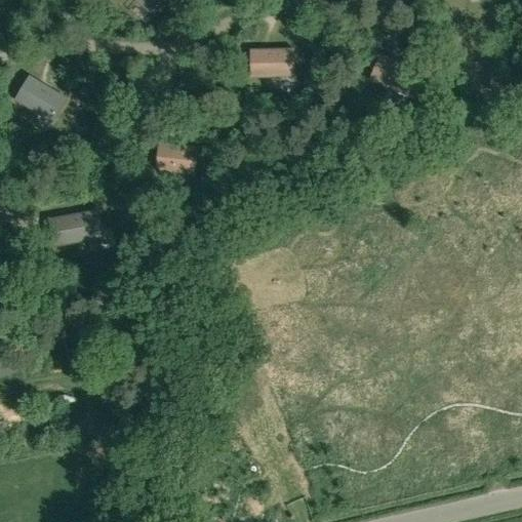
[(136,0),(151,11),(160,0),(136,0)]
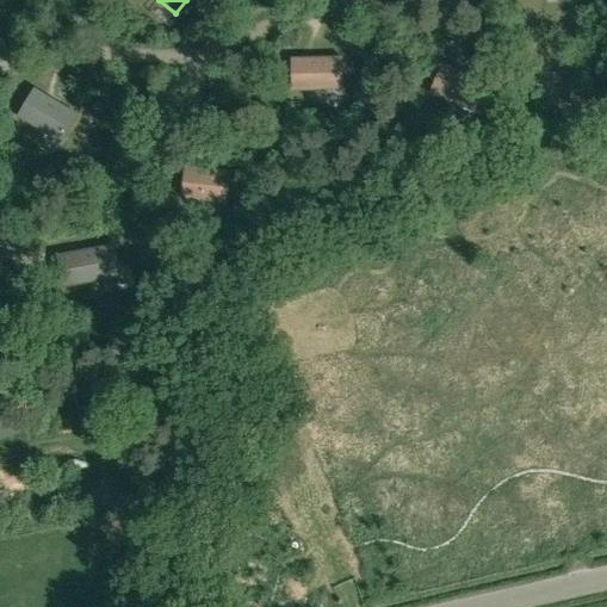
[(338,86),(338,55),(290,56),(290,86),(338,86)]
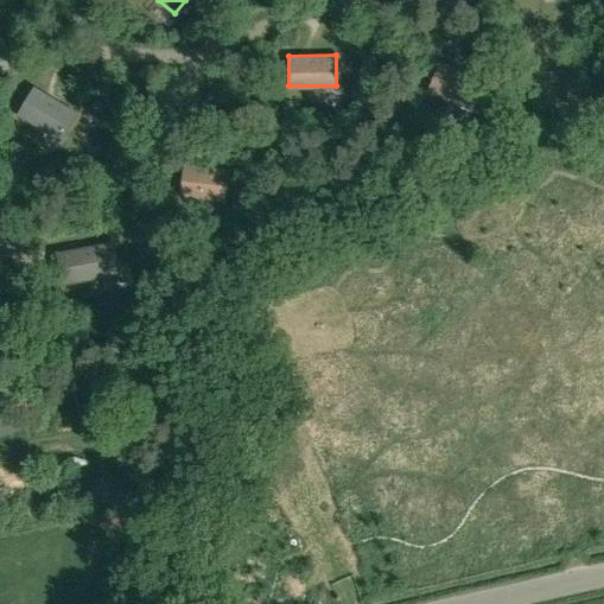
[(438,61),(427,88),(465,105),(477,76),(438,61)]
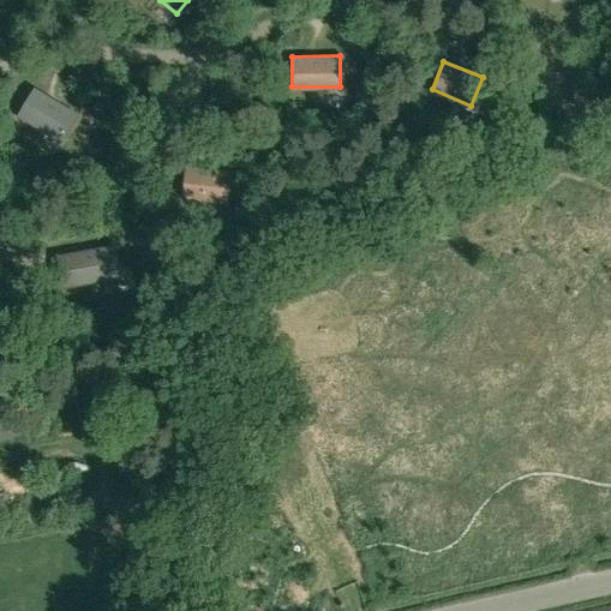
[(73,112),(33,88),(16,114),(58,138),(73,112)]
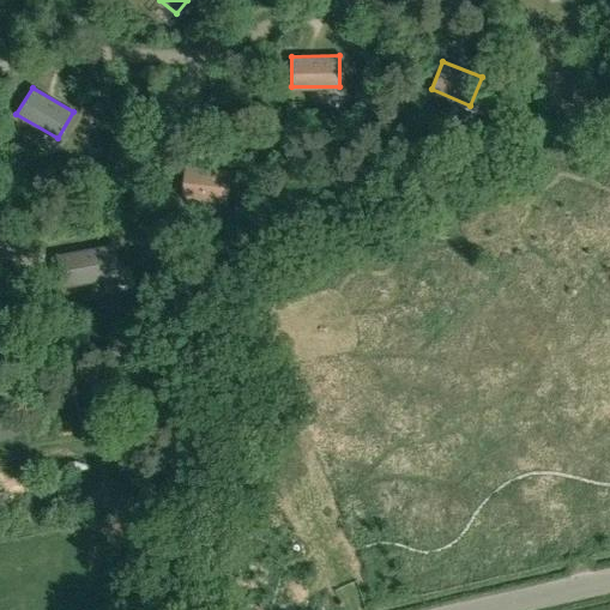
[(182,195),(223,200),(227,171),(185,167),(182,195)]
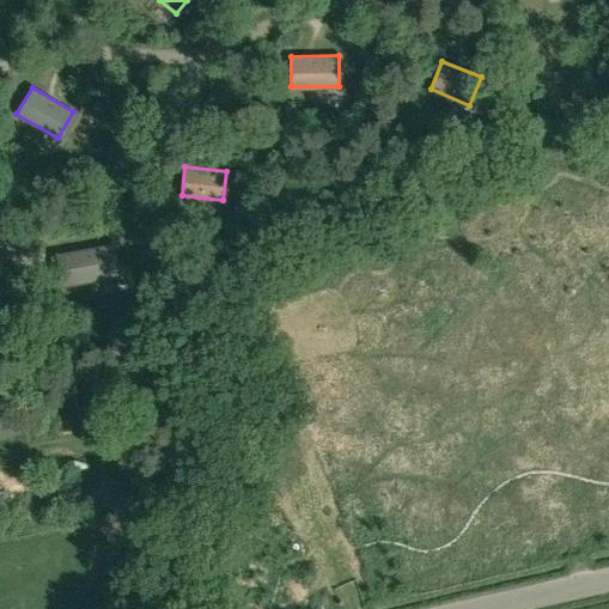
[(55,254),(61,281),(114,272),(109,244),(55,254)]
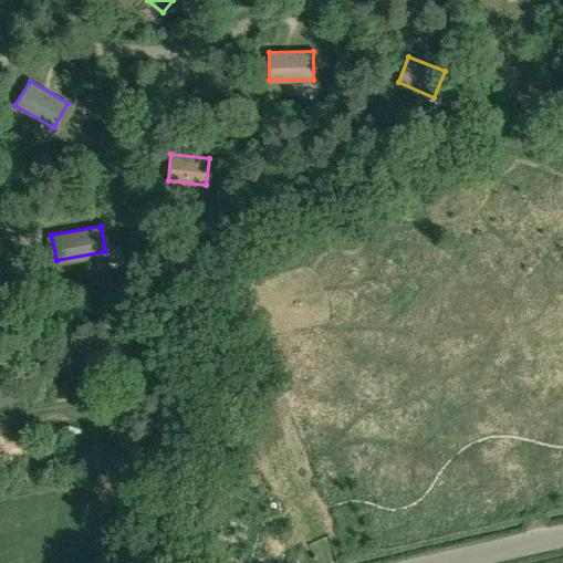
[(37,434),(56,426),(52,414),(32,421),(37,434)]
